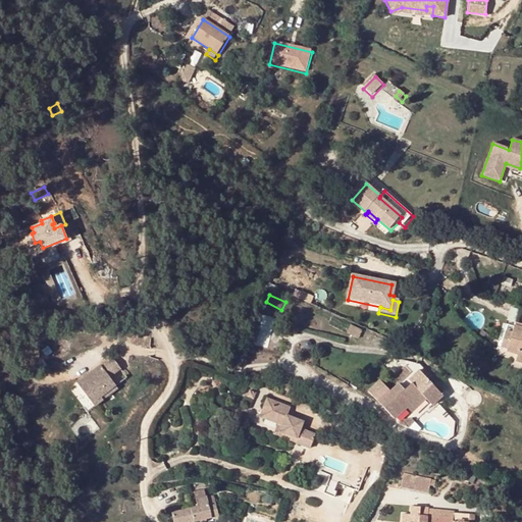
[(521,329),(511,326),(510,329),(506,344),(505,346),(521,351),(521,329)]
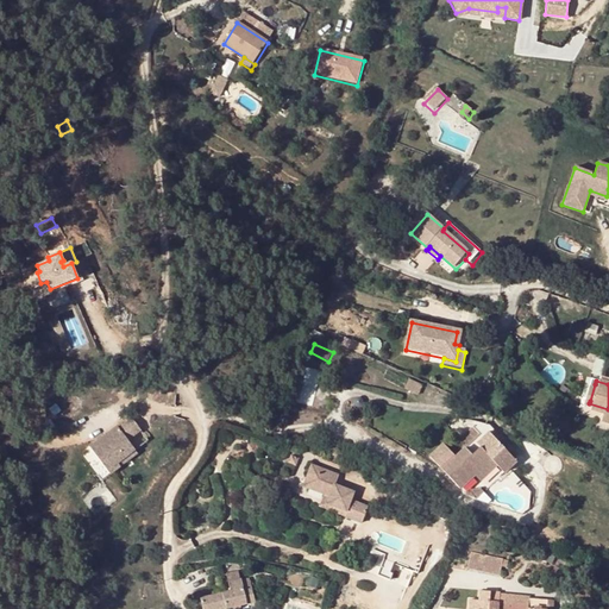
[(583,399),(590,401),(595,384),(588,382),(583,399)]
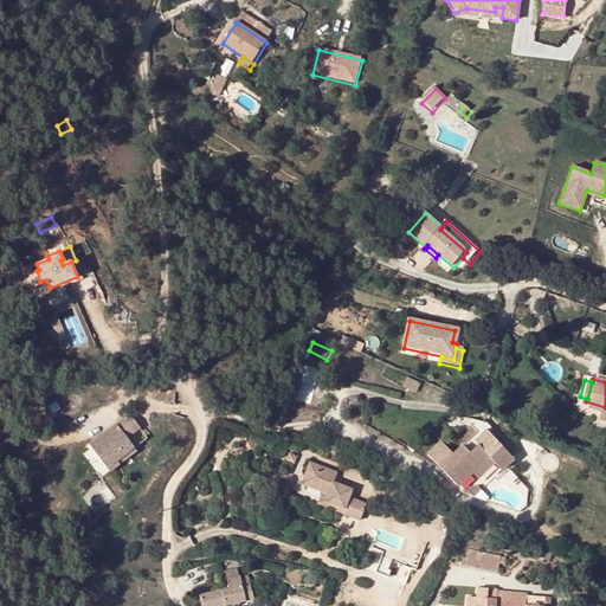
[(419,386),(406,381),(403,388),(416,394),(419,386)]
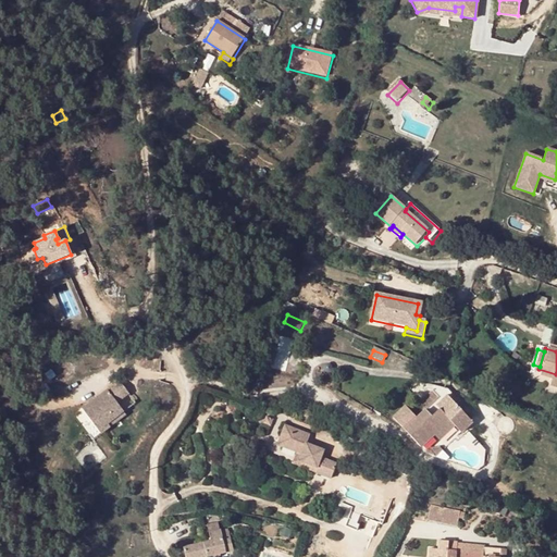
[(537,374),(549,378),(556,380),(556,374),(539,369),(537,374)]
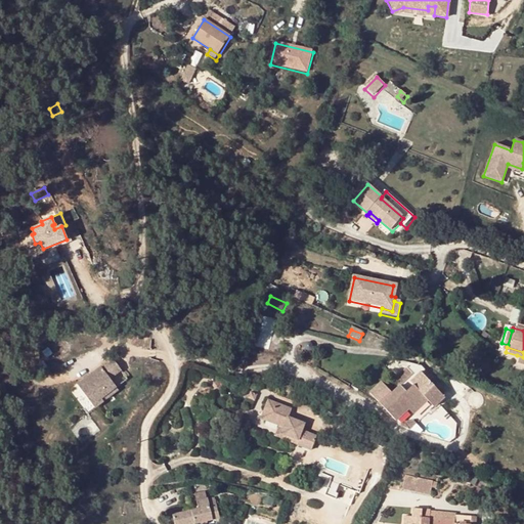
[(523,364),(523,357),(517,355),(515,362),(523,364)]
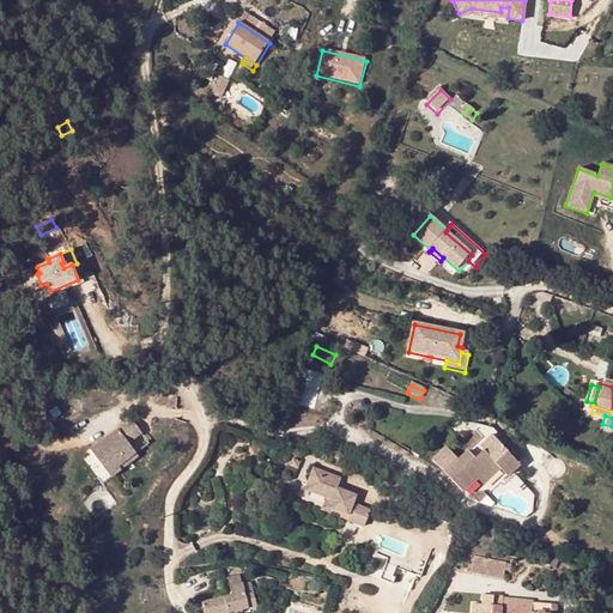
[(90,451),(91,454),(99,465),(91,472),(102,485),(110,479),(120,472),(117,468),(135,455),(128,445),(141,435),(133,424),(119,434),(116,431),(90,451)]
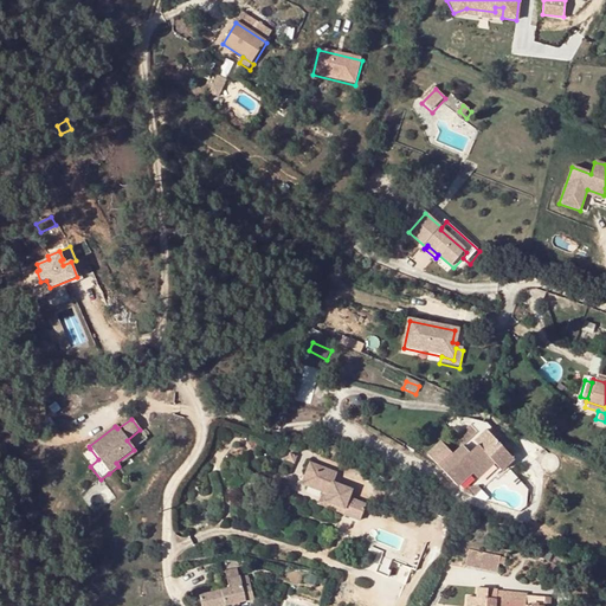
[(475,442),(478,445),(490,434),(487,430),(475,442)]
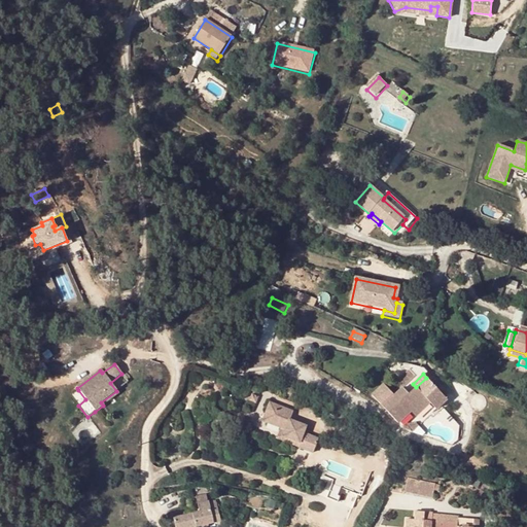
[(398,423),(412,412),(425,398),(430,403),(436,410),(448,399),(431,383),(426,378),(416,387),(408,394),(402,388),(394,396),(383,407),(398,423)]
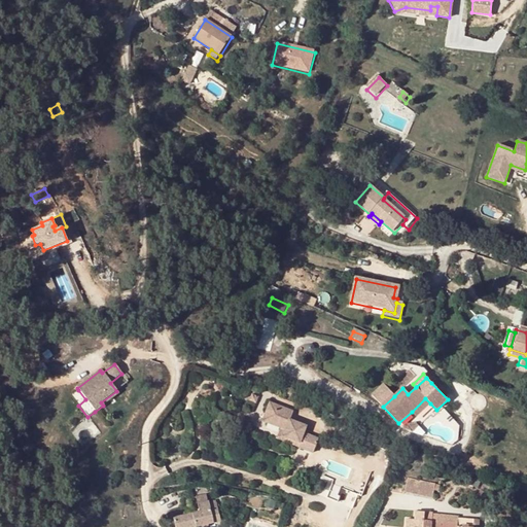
[(373,395),(383,407),(394,396),(383,384),(373,395)]
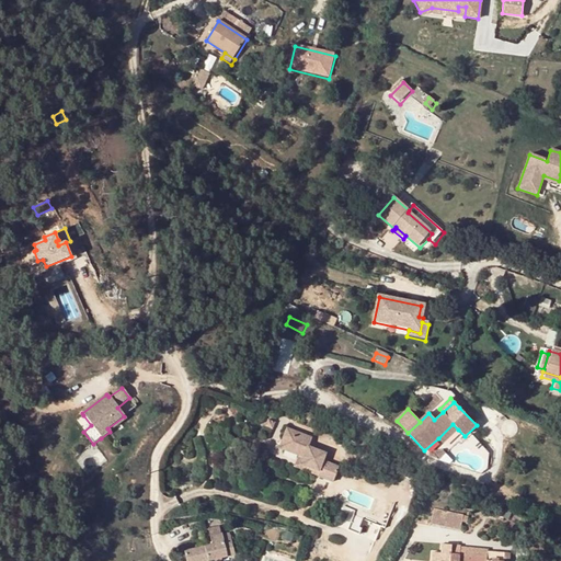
[(124,416),(107,428),(110,432),(126,420),(124,416)]
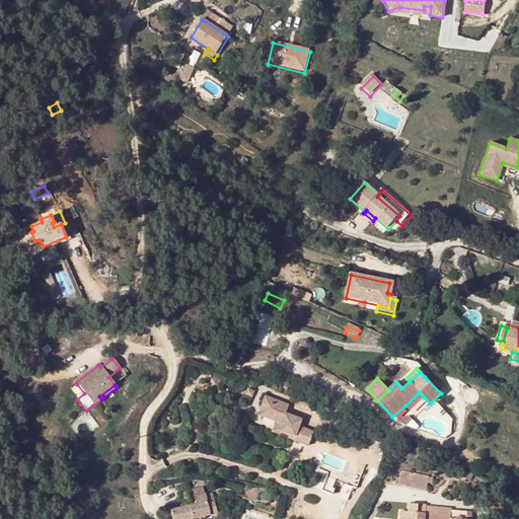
[(410,411),(424,397),(419,392),(405,405),(410,411)]
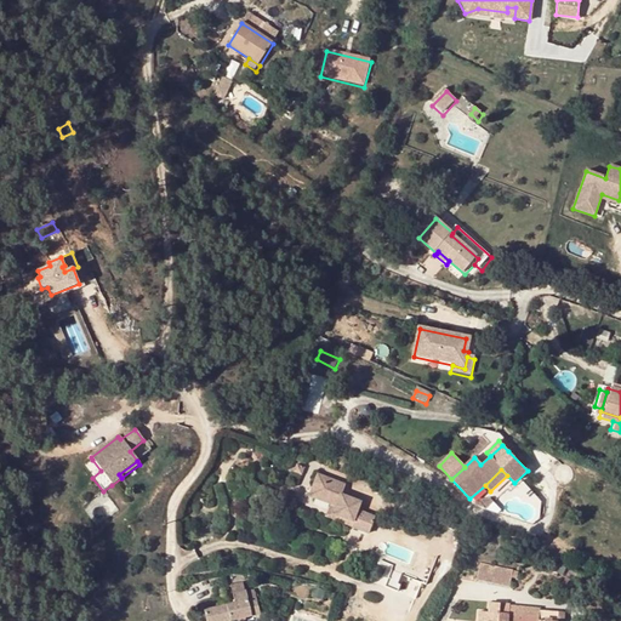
[(317,473),(312,486),(318,489),(314,499),(335,507),(332,514),(352,523),(360,502),(341,494),(345,485),(317,473)]
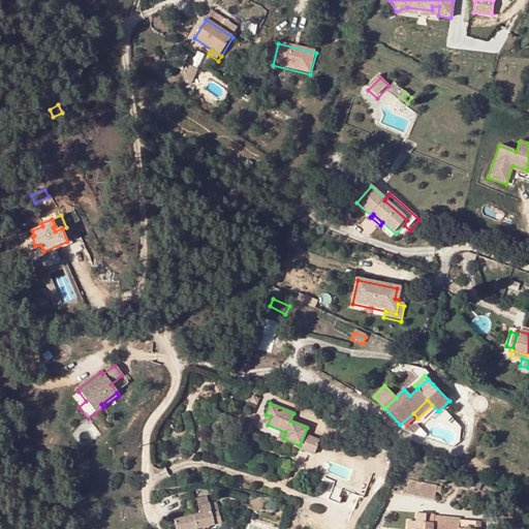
[(271,416),(266,414),(262,423),(268,425),(271,416)]
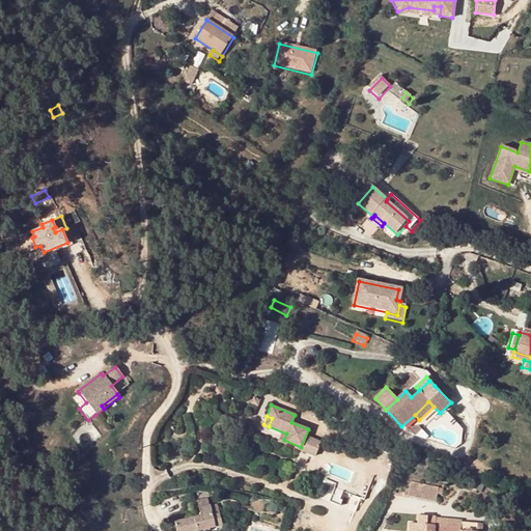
[(410,495),(440,502),(443,487),(413,481),(410,495)]
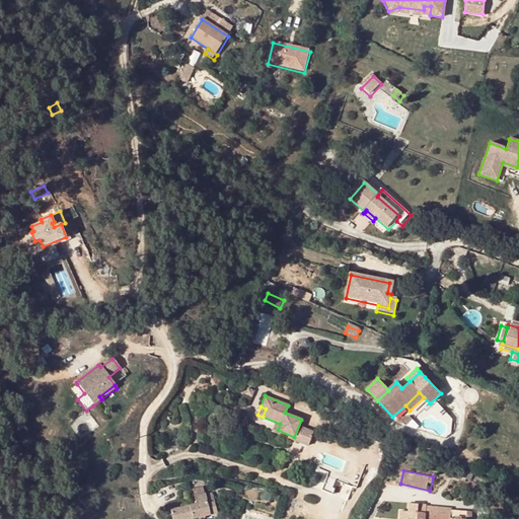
[(186,505),(190,518),(193,518),(216,514),(211,493),(205,494),(203,487),(193,489),(197,503),(186,505)]
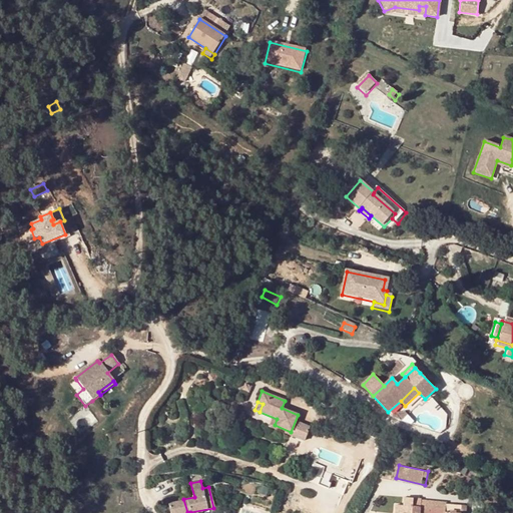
[(187,512),(183,499),(170,503),(172,512),(187,512)]
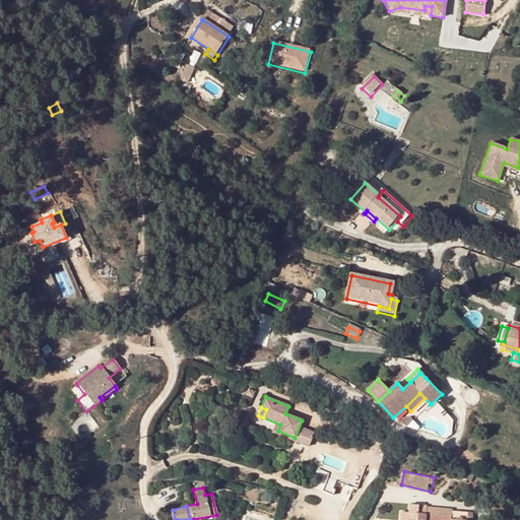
[(426,508),(409,506),(408,513),(401,513),(400,519),(451,519),(452,517),(425,515),(426,508)]
